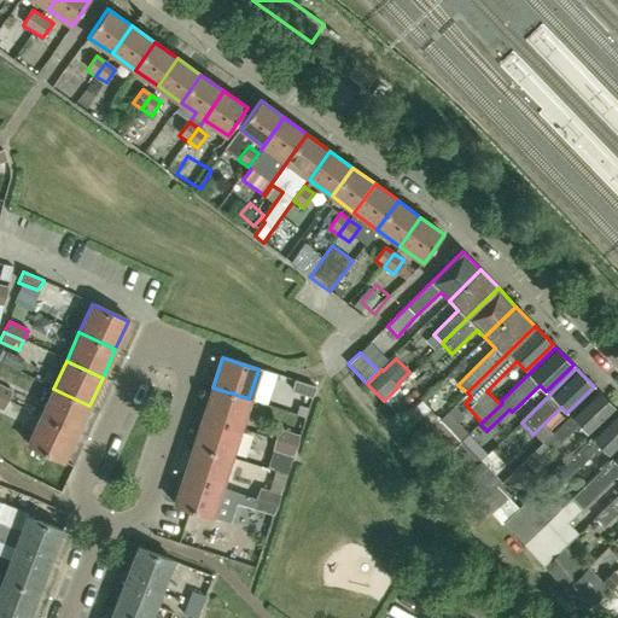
[(292,392),(313,398),(316,389),(295,380),(292,392)]
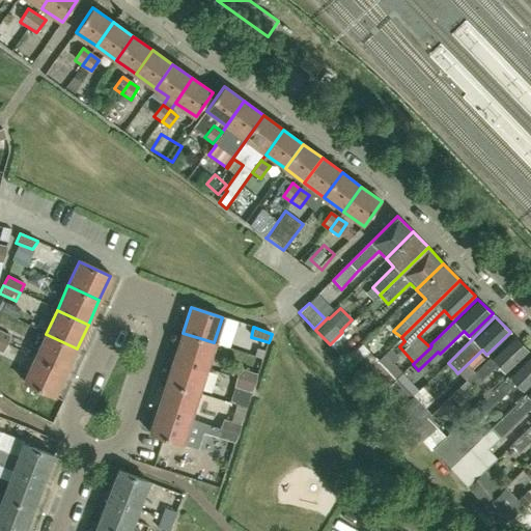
[(0,342),(6,345),(10,336),(0,331),(0,342)]
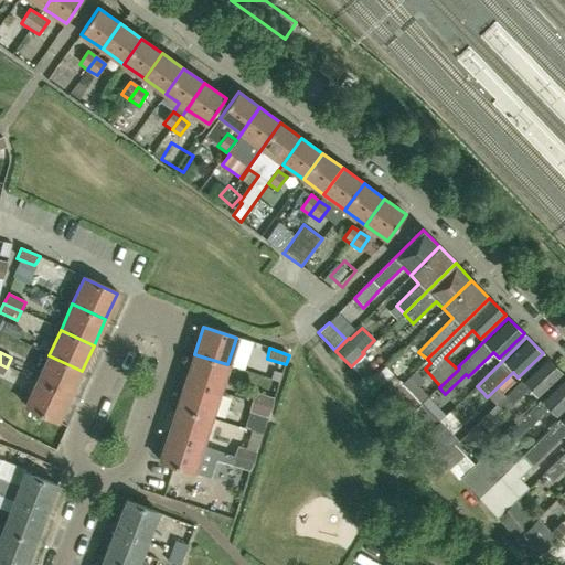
[(227,364),(194,354),(185,381),(219,392),(227,364)]
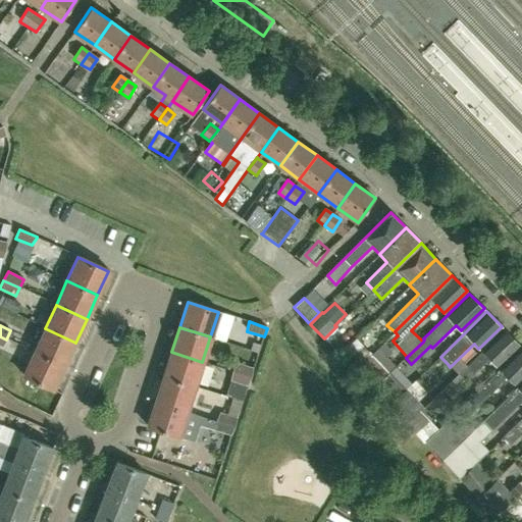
[(75,343),(45,328),(34,352),(64,366),(75,343)]
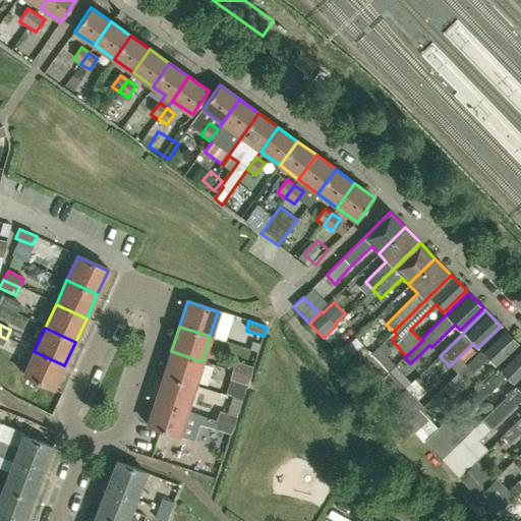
[(504,329),(457,374),(446,385),(453,393),(488,358),(496,366),(518,344),(504,329)]
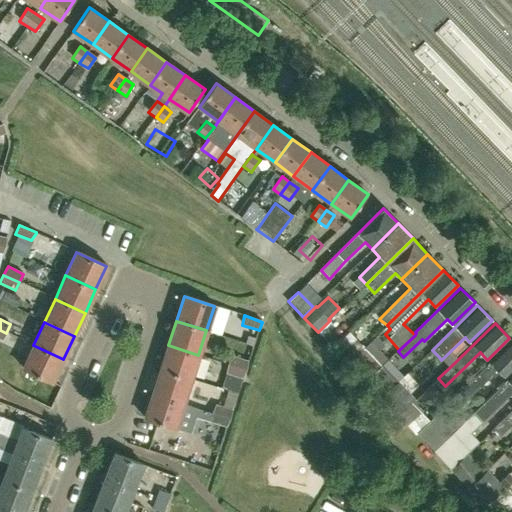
[(334,348),(348,364),(364,349),(349,333),(334,348)]
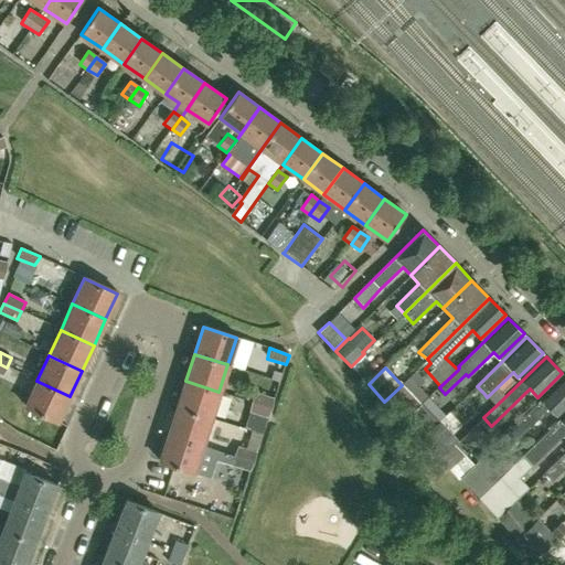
[(564,375),(475,466),(460,480),(480,499),(513,466),(502,455),(540,417),(539,416),(548,407),(557,415),(564,407),(564,375)]
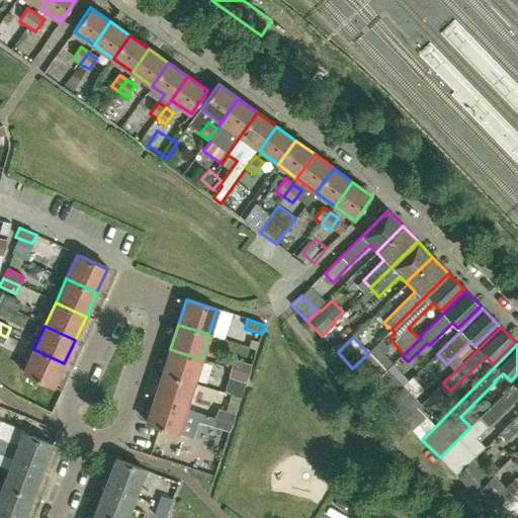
[(64,363),(33,349),(22,373),(53,387),(64,363)]
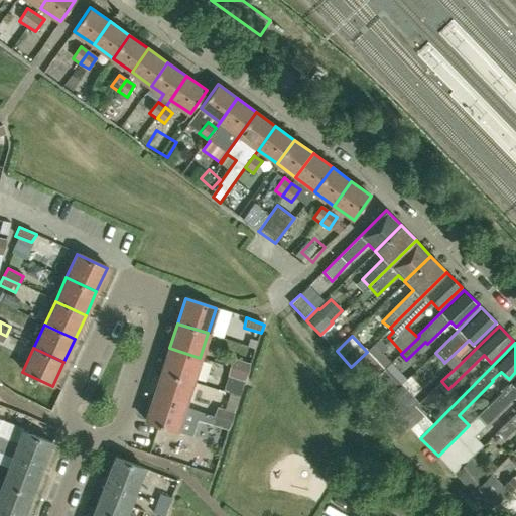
[(200,358),(169,348),(161,373),(191,382),(200,358)]
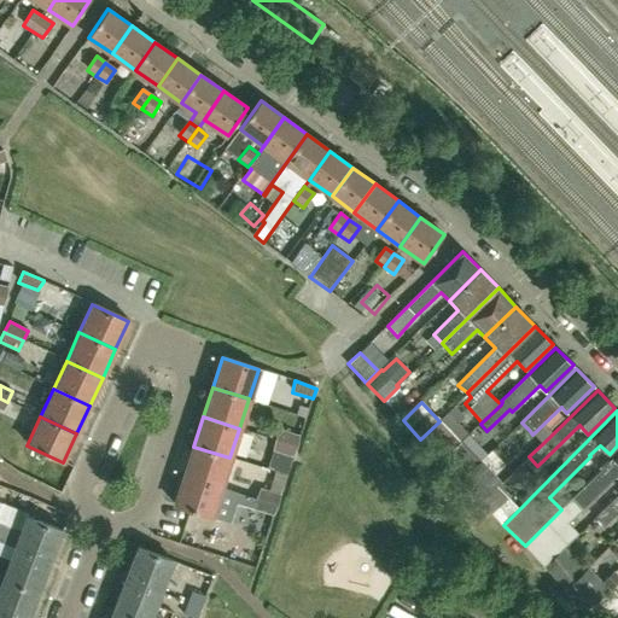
[(443,460),(460,443),(439,421),(420,439),(442,461),(443,460)]
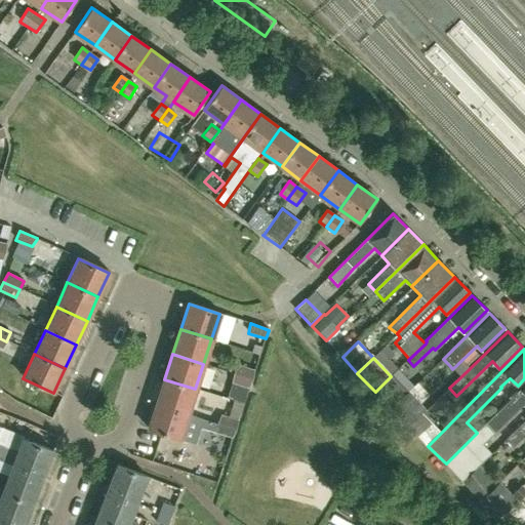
[(238,366),(235,374),(251,379),(254,371),(238,366)]
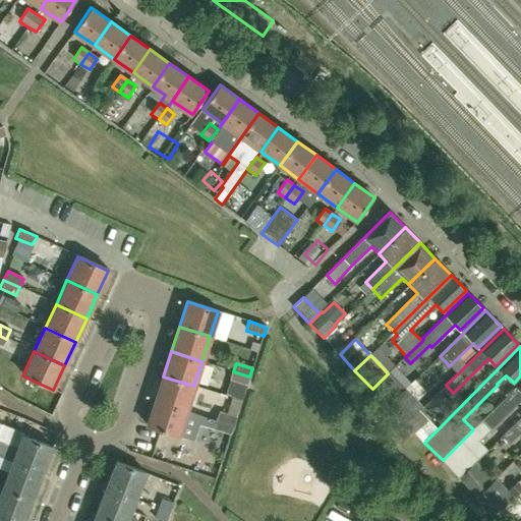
[(241,401),(246,386),(249,377),(233,371),(230,381),(225,396),(241,401)]
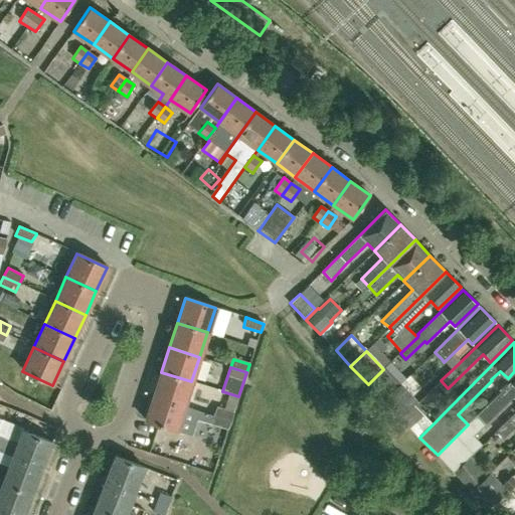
[(385,367),(383,369),(369,383),(384,398),(383,399),(385,400),(401,384),(385,367)]
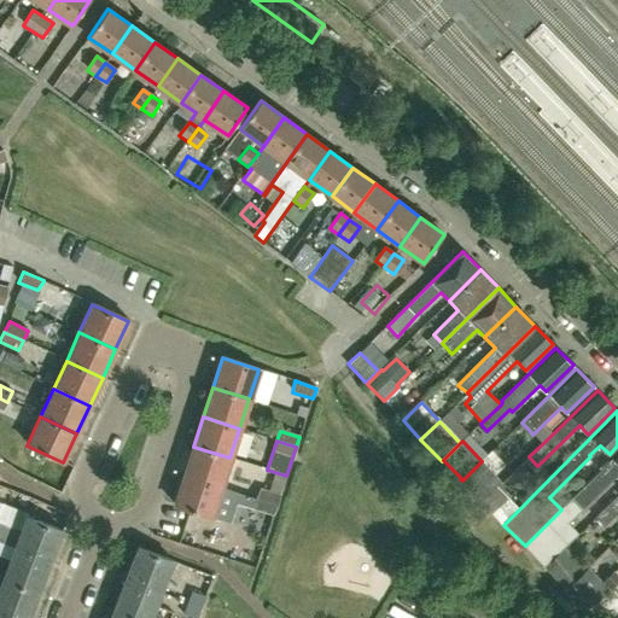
[(229,458),(193,447),(184,476),(220,488),(229,458)]
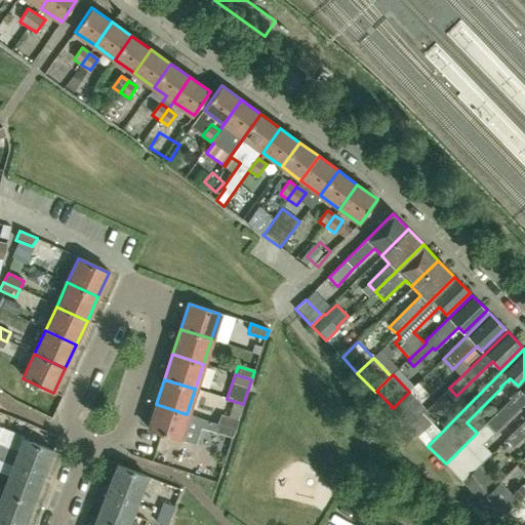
[(446,463),(463,482),(479,468),(492,454),(483,445),(494,434),(524,404),(524,385),(509,401),(486,423),(477,433),(446,463)]
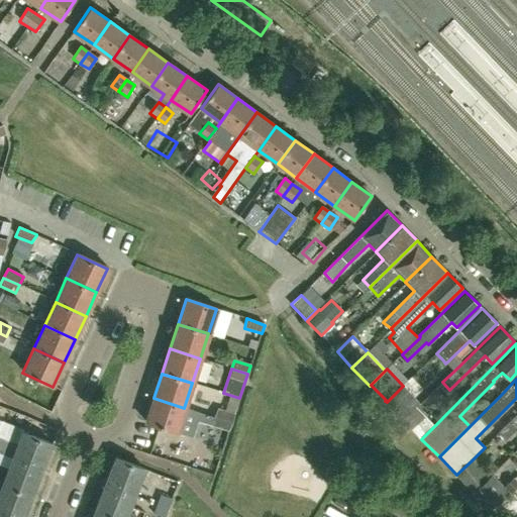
[(403,419),(415,406),(419,403),(403,386),(387,402),(403,419)]
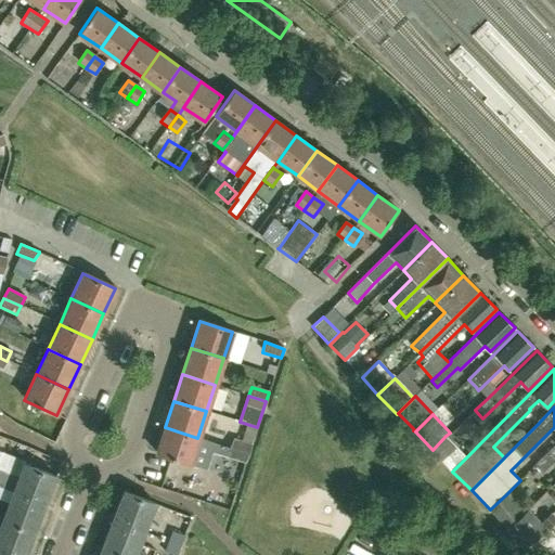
[(197,438),(165,427),(156,454),(189,464),(197,438)]
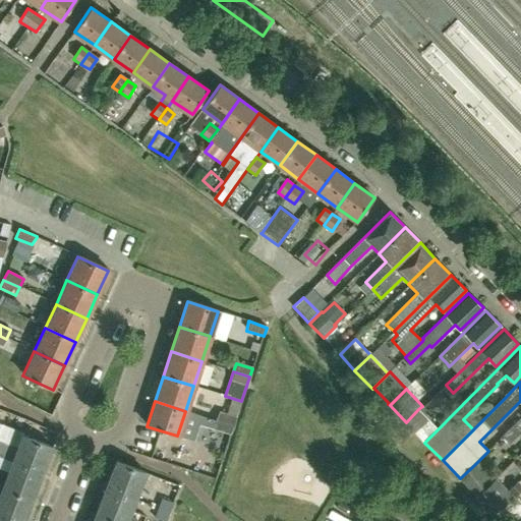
[(438,429),(418,409),(406,422),(404,423),(423,444),(424,443),(438,429)]
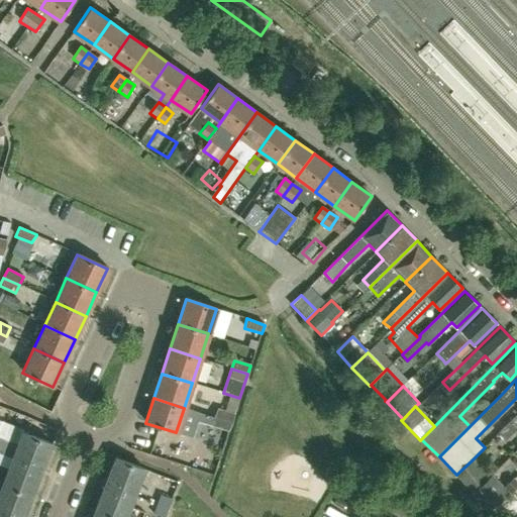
[(217,409),(215,418),(231,423),(234,414),(217,409)]
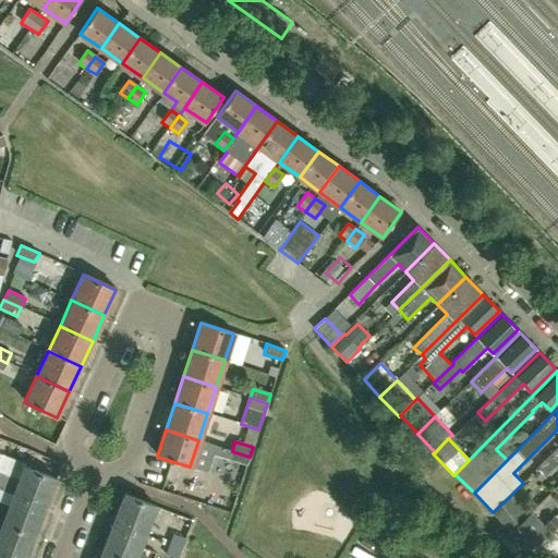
[(557,447),(553,452),(554,452),(537,469),(545,476),(557,463),(557,447)]
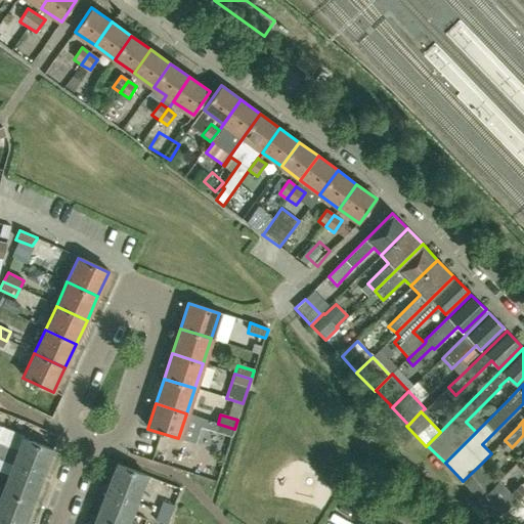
[(215,433),(232,438),(234,429),(218,424),(215,433)]
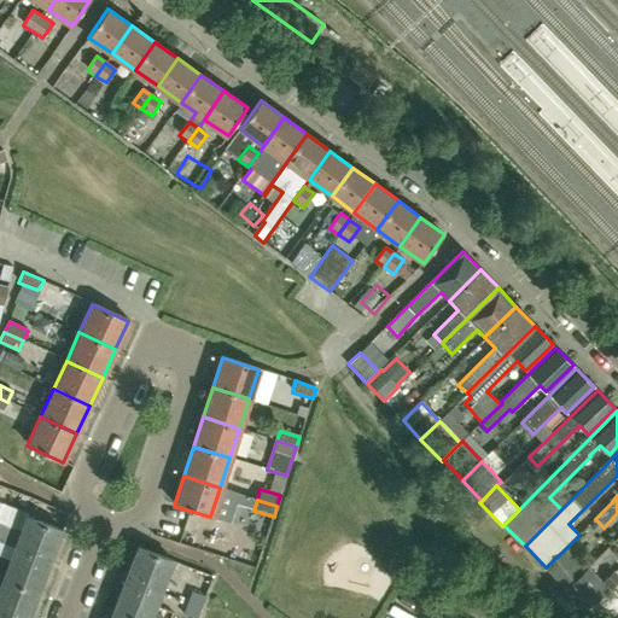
[(50,563),(62,531),(27,518),(15,549),(50,563)]
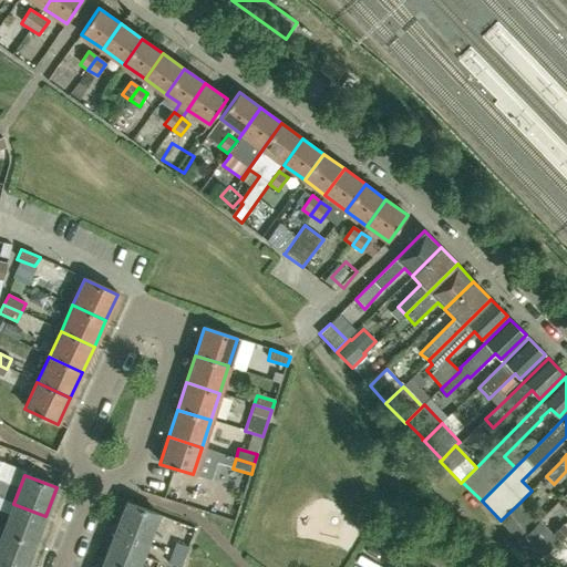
[(126,503),(115,533),(147,545),(158,515),(126,503)]
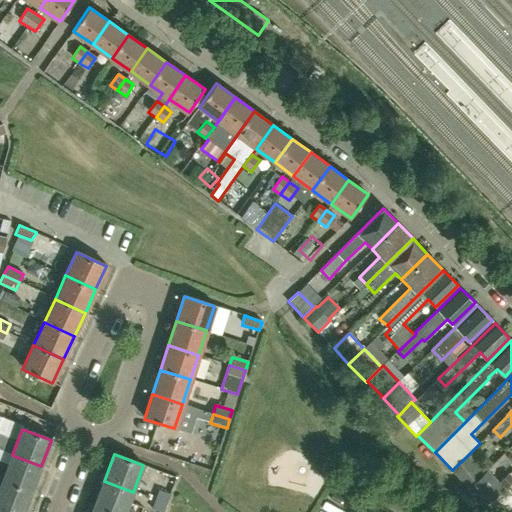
[(41,466),(12,455),(3,481),(32,492),(41,466)]
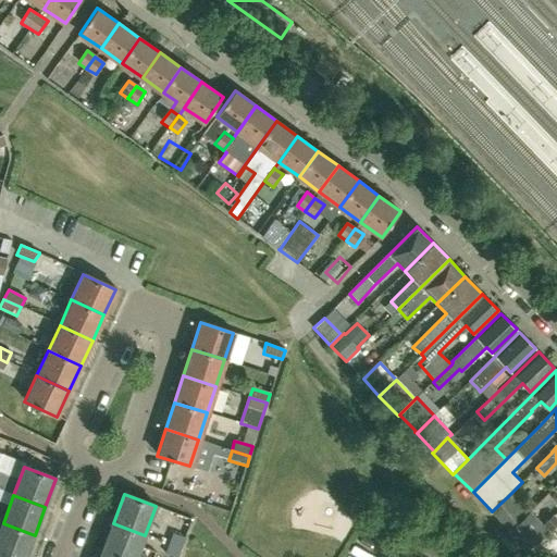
[(492,511),(509,529),(524,514),(508,496),(492,511)]
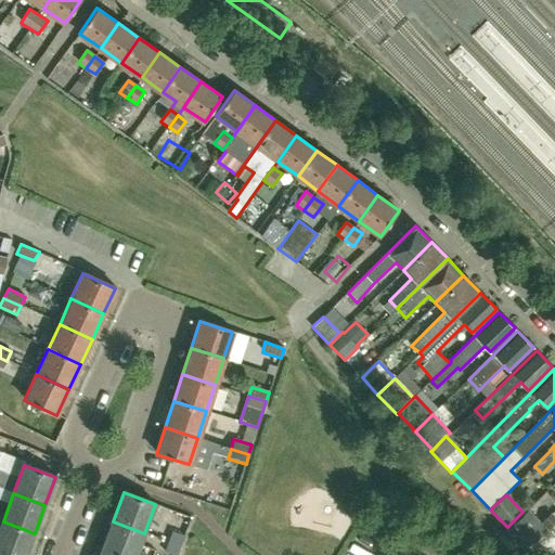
[(528,546),(545,530),(529,511),(510,528),(528,546)]
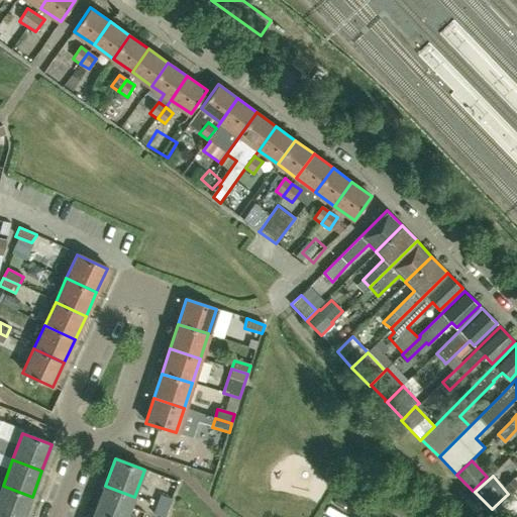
[(24,516),(32,497),(3,486),(0,492),(0,513),(9,516),(24,516)]
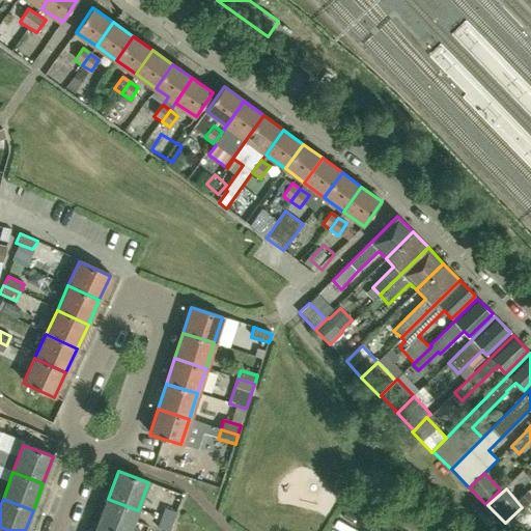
[(114,530),(130,530),(138,510),(108,499),(99,525),(114,530)]
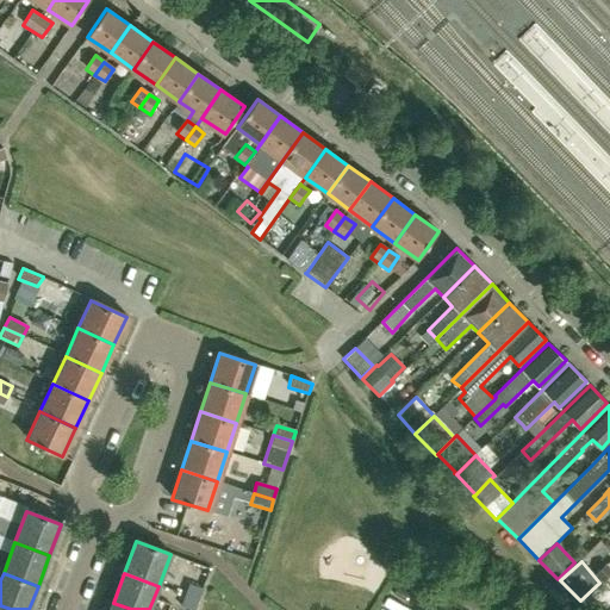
[(190,585),(186,596),(199,601),(203,589),(190,585)]
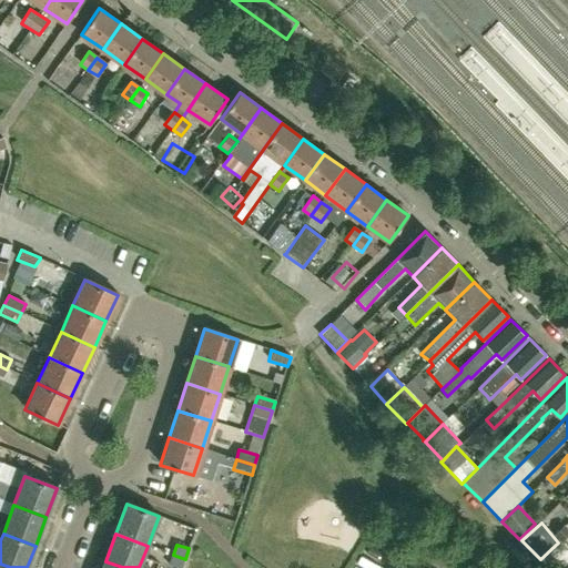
[(169,566),(174,567),(175,567),(181,567),(185,559),(173,555),(169,566)]
